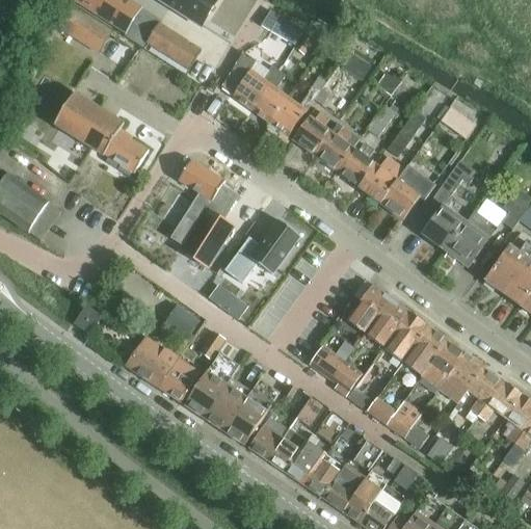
[(70,0),(123,31),(139,2),(135,0),(70,0)]
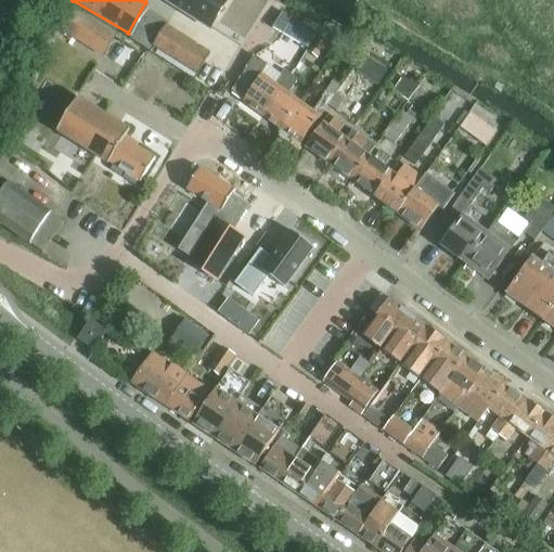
[(170,0),(209,25),(224,0),(170,0)]
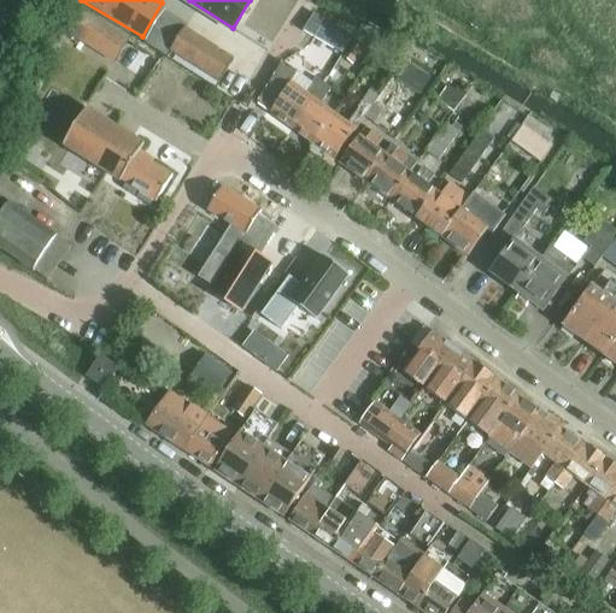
[(84,7),(69,31),(99,49),(113,25),(84,7)]
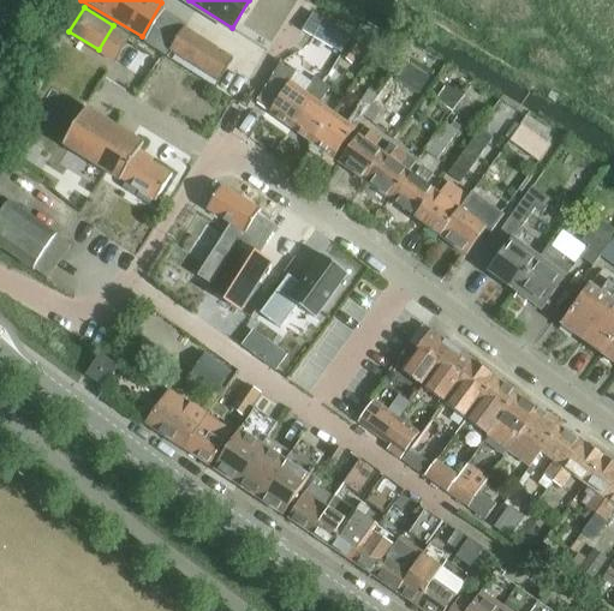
[(339,53),(341,54),(353,37),(313,12),(302,28),(340,52),(339,53)]
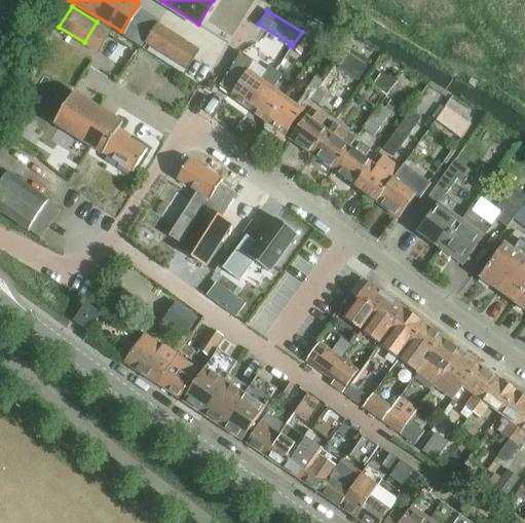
[(158,17),(147,36),(189,64),(202,43),(158,17)]
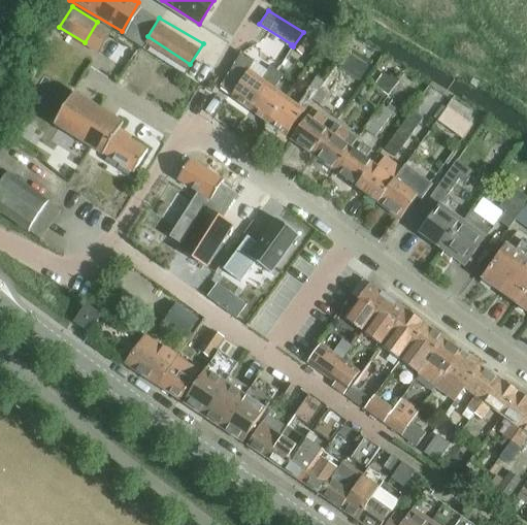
[(311,37),(303,32),(293,46),(301,52),(311,37)]
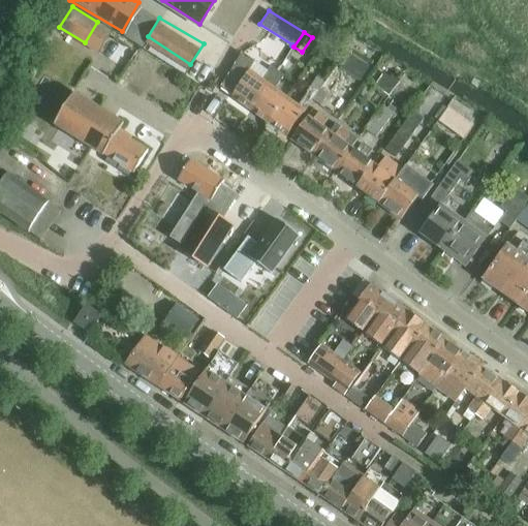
[(347,51),(338,65),(343,68),(359,79),(368,64),(347,51)]
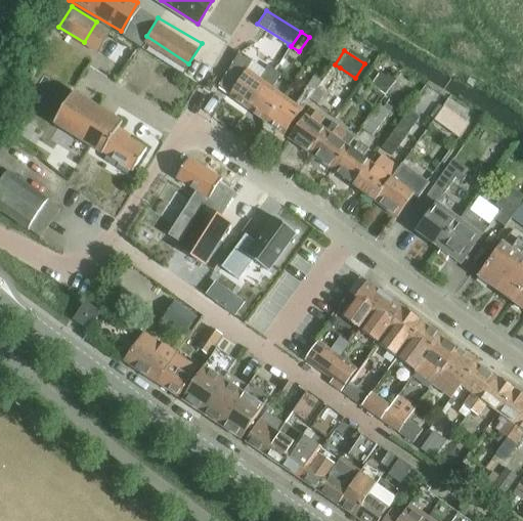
[(229,94),(247,107),(274,69),(268,64),(265,69),(241,51),(219,85),(229,93),(229,94)]
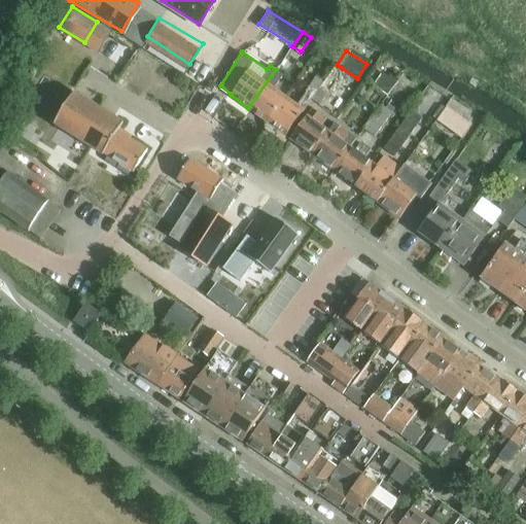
[(323,81),(311,98),(318,103),(342,68),(337,65),(335,63),(322,81),(323,81)]
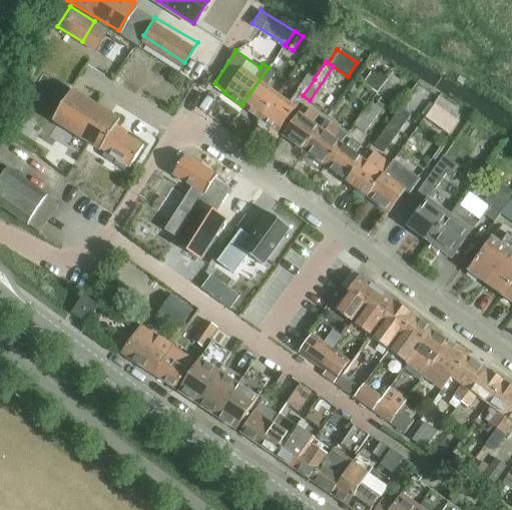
[(241,105),(260,117),(278,92),(267,84),(276,72),(269,67),(241,105)]
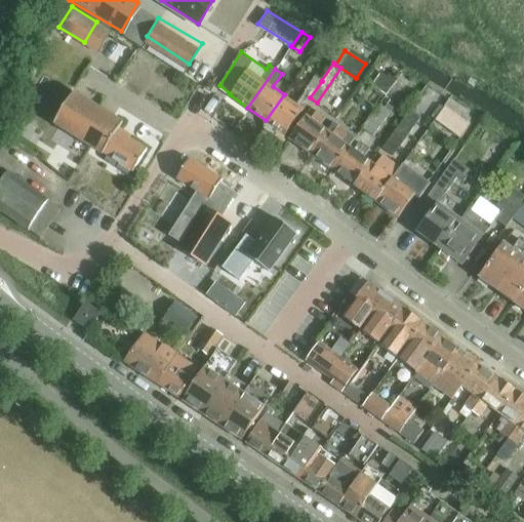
[(371,84),(386,93),(396,77),(388,72),(386,75),(379,71),(371,84)]
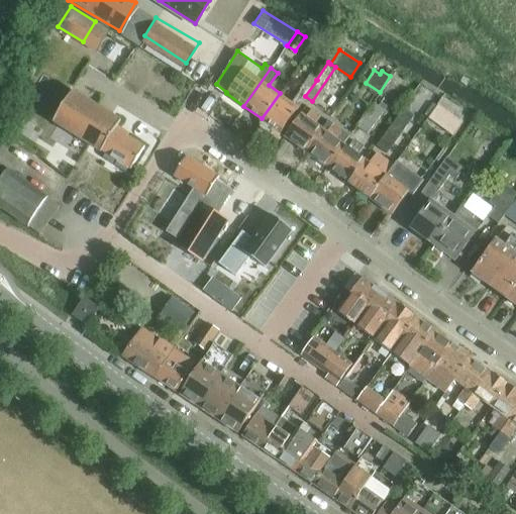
[(279,131),(305,96),(317,80),(316,80),(310,75),(300,89),(292,101),(280,93),(262,118),(279,131)]
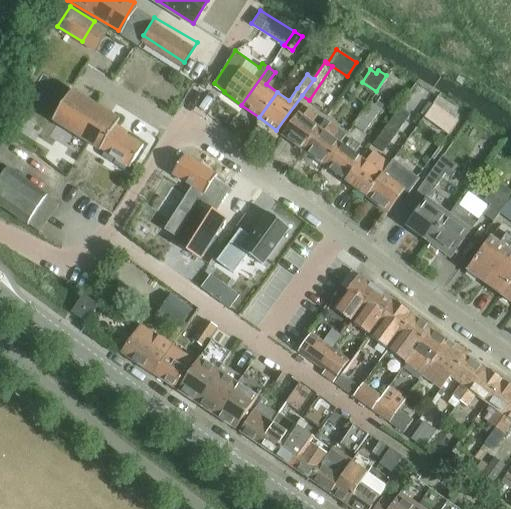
[(71,88),(52,118),(54,120),(99,148),(99,147),(128,165),(142,144),(113,126),(118,117),(71,88)]
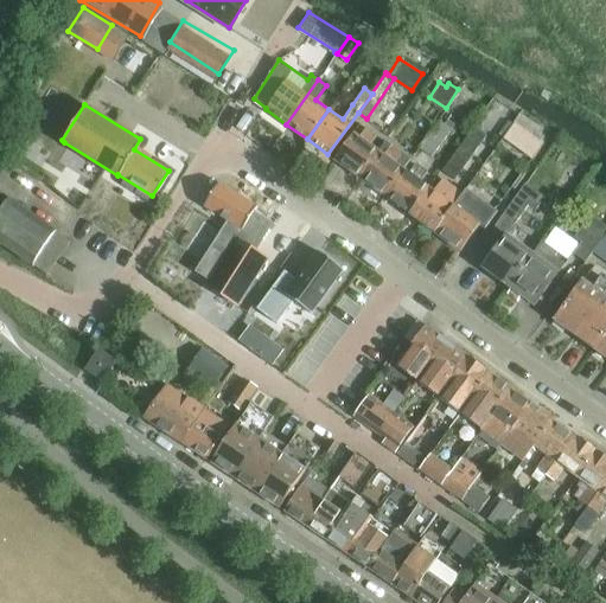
[(439,120),(419,147),(431,155),(457,119),(450,113),(444,122),(439,120)]
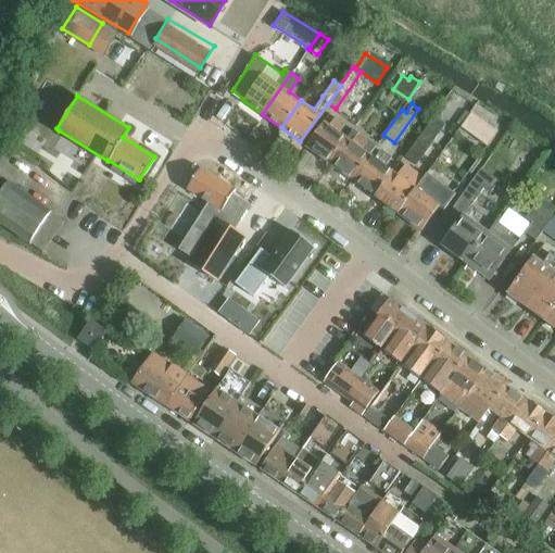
[(362,115),(350,105),(343,114),(355,124),(362,115)]
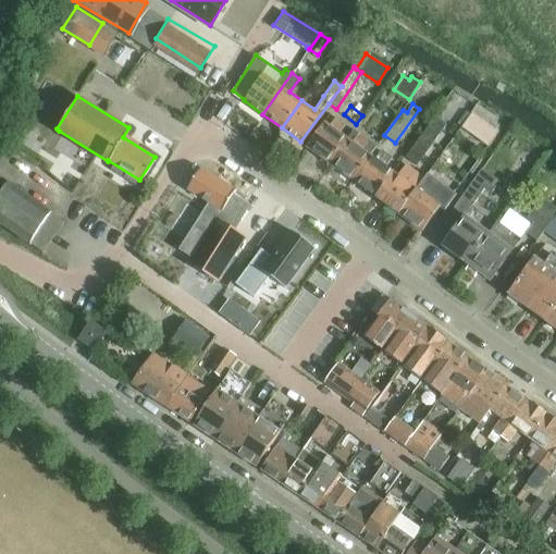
[(495,127),(470,111),(462,124),(491,142),(496,133),(495,127)]
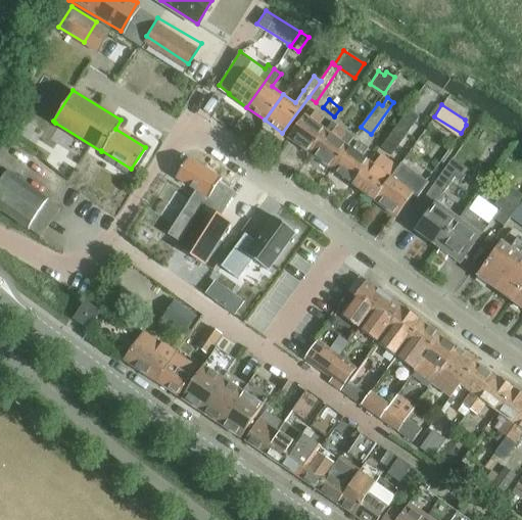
[(408,107),(380,145),(390,153),(418,114),(408,107)]
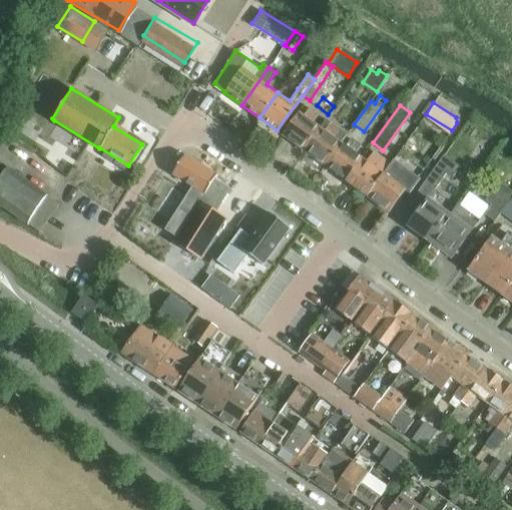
[(281,133),(303,149),(319,126),(312,121),(317,114),(309,107),(303,115),(298,111),(281,133)]
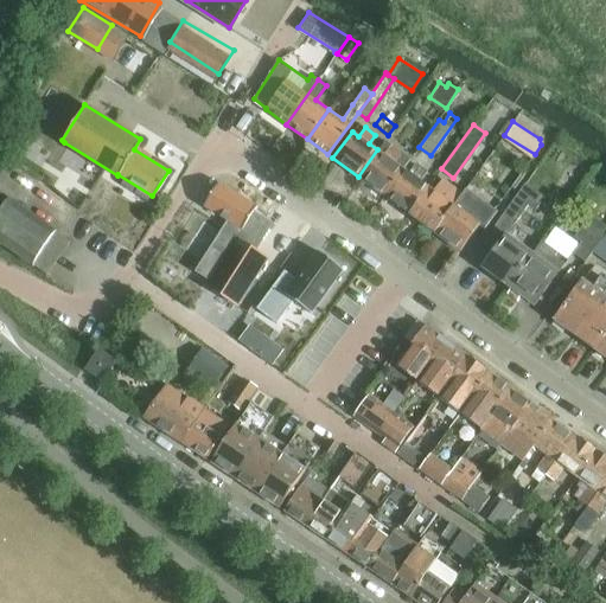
[(358,177),(383,194),(403,168),(394,161),(401,153),(390,145),(383,154),(377,149),(358,177)]
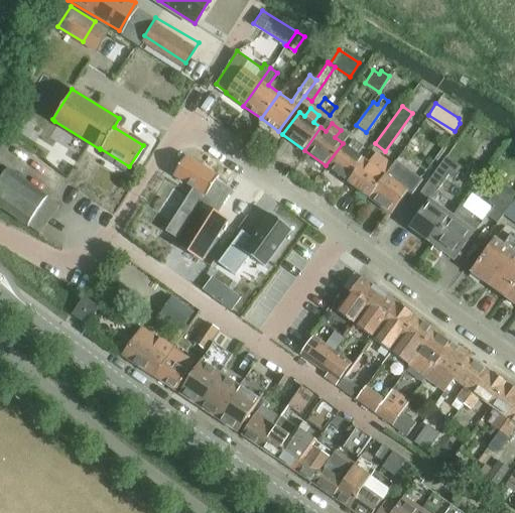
[(326,165),(347,181),(364,158),(357,153),(362,145),(353,139),(348,147),(343,143),(326,165)]
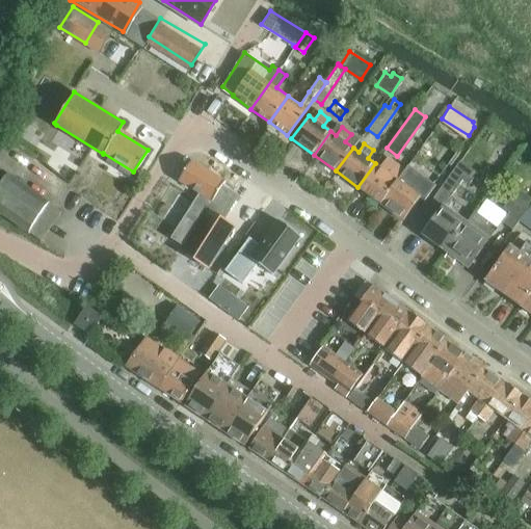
[(205,207),(211,211),(230,182),(190,158),(178,179),(198,192),(196,195),(207,203),(205,207)]
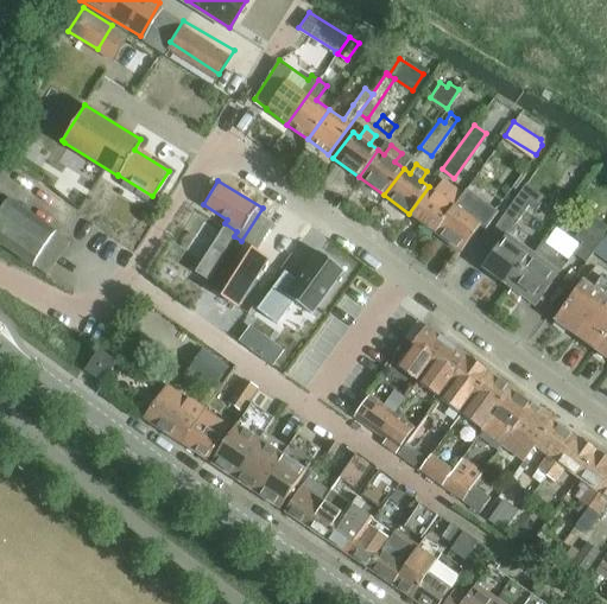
[(409,214),(435,231),(454,205),(446,198),(451,190),(446,185),(447,184),(442,180),(434,190),(429,186),(409,214)]
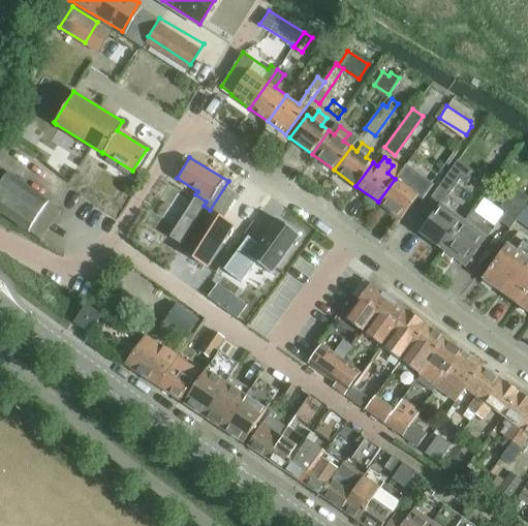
[(458,158),(436,187),(446,194),(460,177),(466,181),(474,171),(458,158)]
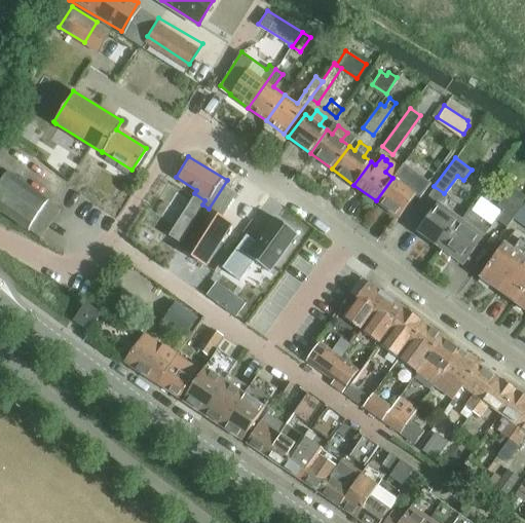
[(0,209),(40,237),(61,208),(0,165),(0,209)]
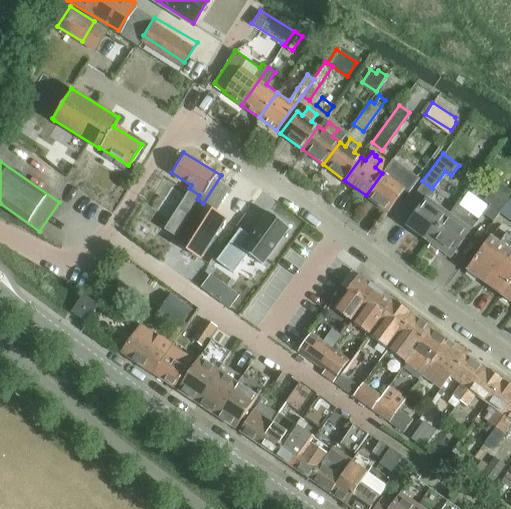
[(387,211),(408,180),(392,169),(387,176),(382,173),(366,195),(387,211)]
